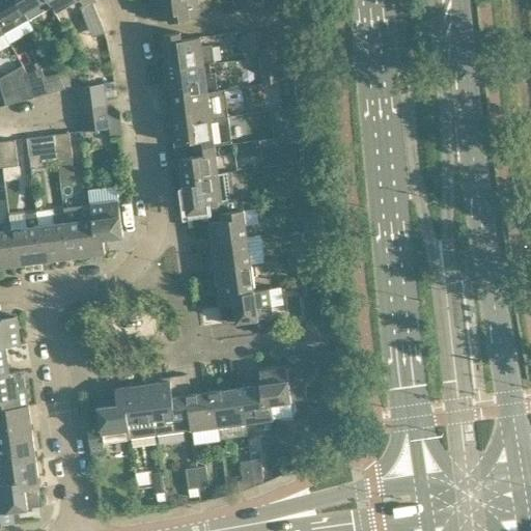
[(0,0),(0,23),(5,32),(29,19),(18,0),(0,0)]
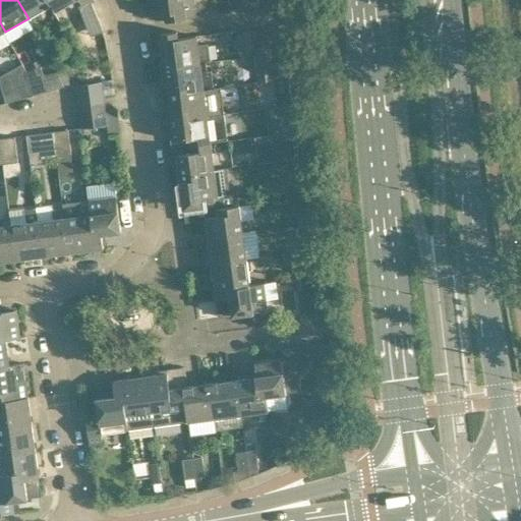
[(17,0),(29,18),(51,6),(47,0),(17,0)]
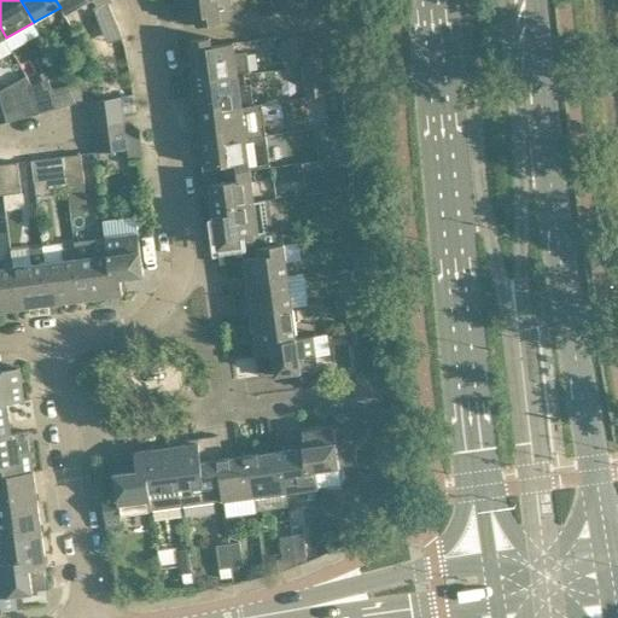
[(56,0),(60,7),(64,15),(89,0),(93,0),(99,9),(111,0),(56,0)]
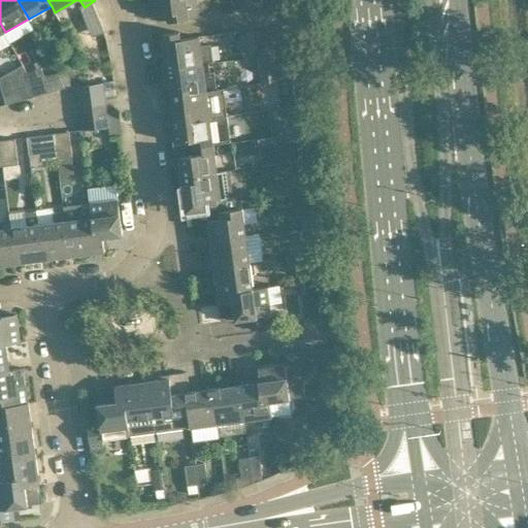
[(150,0),(153,15),(168,13),(169,22),(198,18),(195,0),(150,0)]
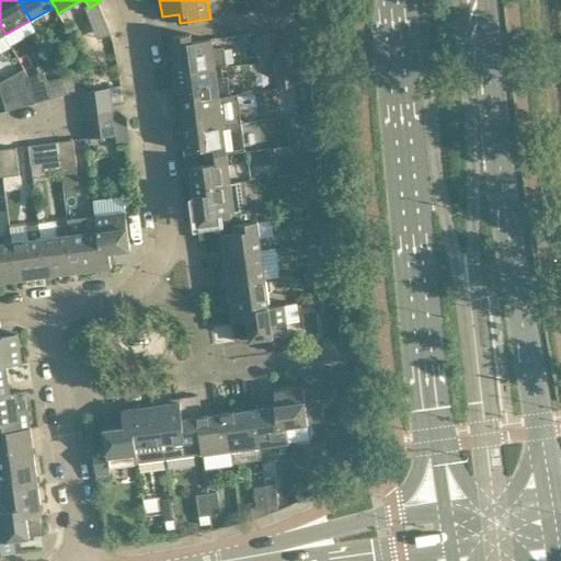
[(245,0),(247,10),(263,8),(262,0),(245,0)]
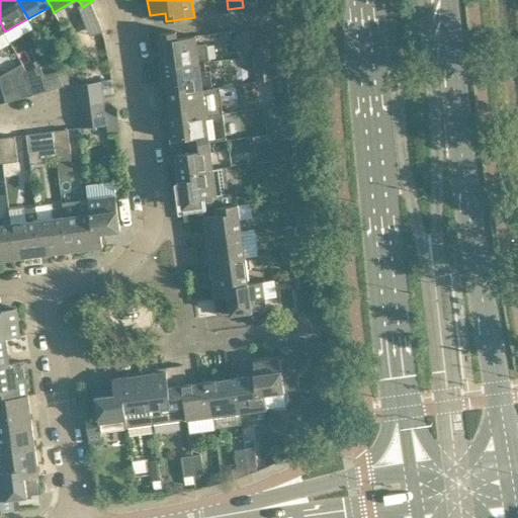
[(254,57),(255,57),(269,55),(266,29),(251,31),(254,57)]
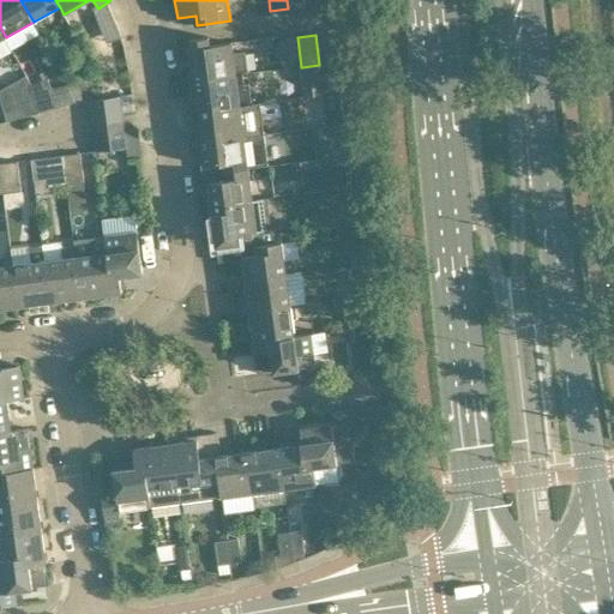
[(190,40),(194,71),(212,68),(214,77),(250,72),(246,52),(234,53),(233,42),(210,46),(209,36),(190,40)]
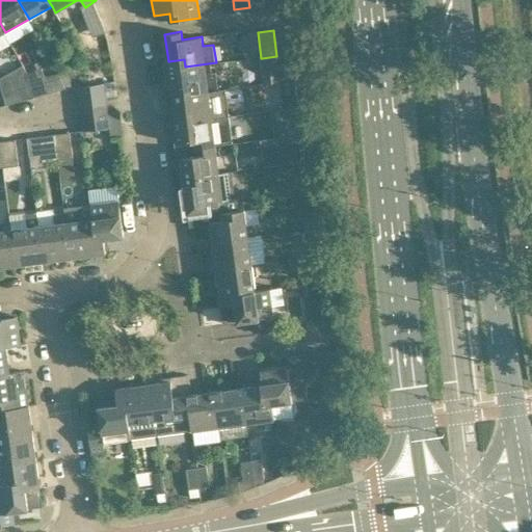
[(242,34),(245,60),(261,58),(258,32),(242,34)]
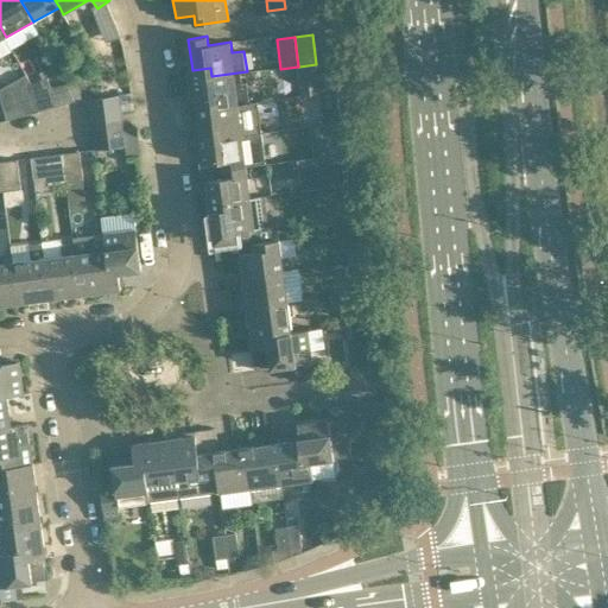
[(192,71),(188,71),(190,92),(191,92),(195,92),(196,99),(196,101),(214,99),(215,107),(238,103),(251,102),(248,82),(241,83),(240,73),(211,76),(210,68),(192,70),(192,71)]
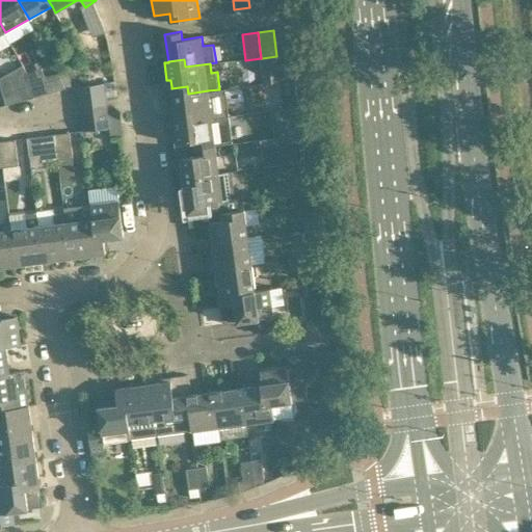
[(294,62),(277,64),(282,91),(282,92),(284,109),(299,106),(297,90),(294,62)]
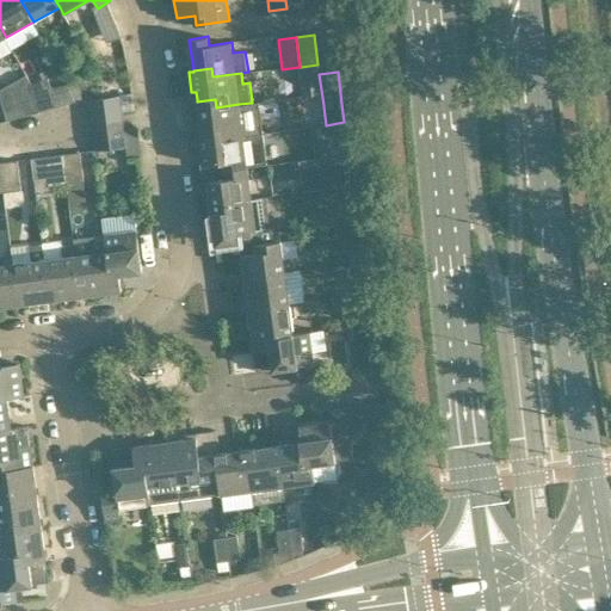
[(28,74),(0,88),(0,94),(7,121),(23,117),(41,112),(32,82),(28,74)]
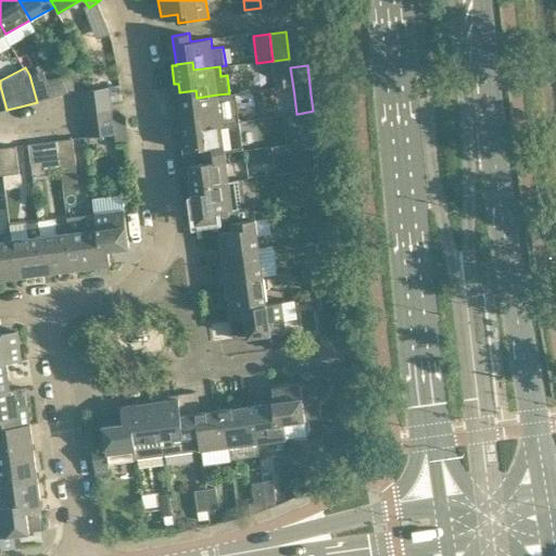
[(45,71),(29,75),(37,102),(52,98),(49,85),(45,71)]
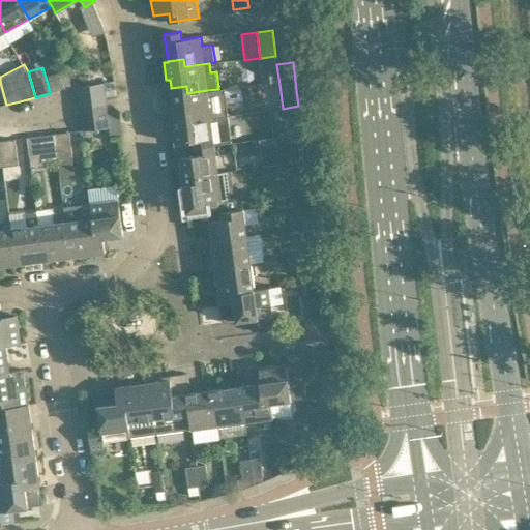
[(47,81),(50,93),(65,88),(60,77),(47,81)]
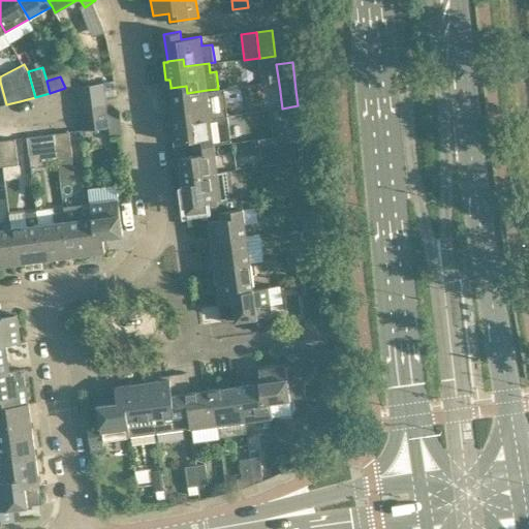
[(103,84),(78,86),(80,102),(105,99),(105,97),(117,95),(117,93),(117,91),(116,89),(116,87),(116,84),(115,82),(103,84)]
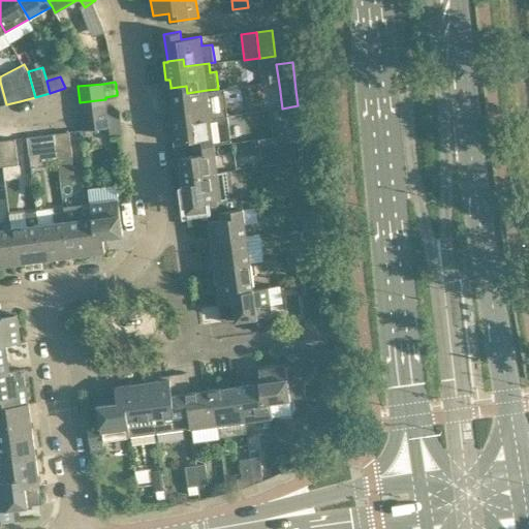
[(170,88),(166,89),(168,107),(174,106),(175,115),(190,113),(191,120),(211,117),(225,115),(227,115),(224,88),(218,89),(207,90),(187,93),(186,86),(170,88)]
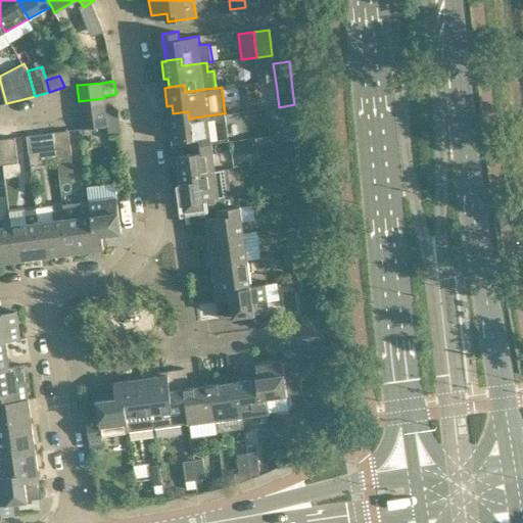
[(81,113),(83,129),(108,126),(106,110),(81,113)]
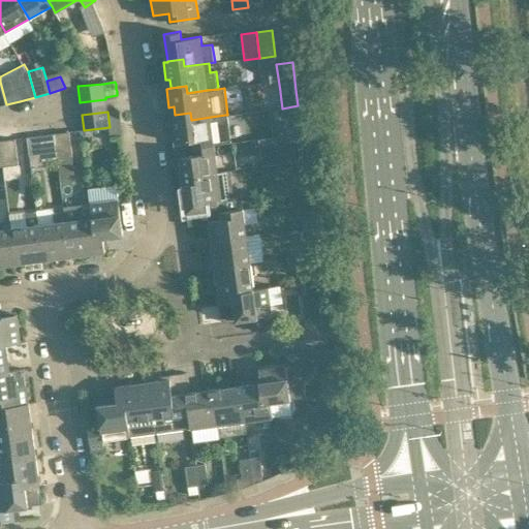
[(190,113),(175,115),(178,142),(193,141),(194,147),(214,145),(230,142),(227,115),(225,115),(211,117),(191,120),(190,113)]
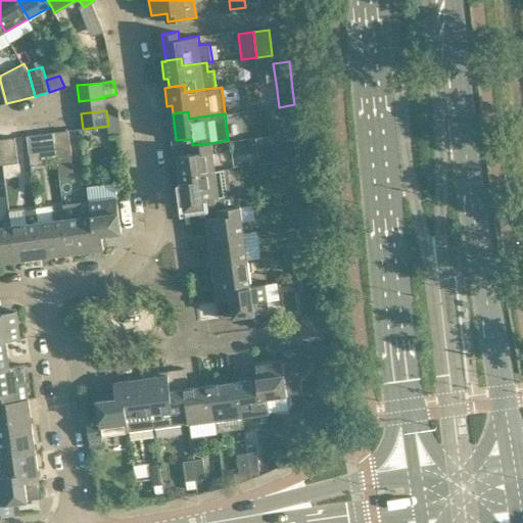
[(286,114),(288,133),(297,132),(295,113),(286,114)]
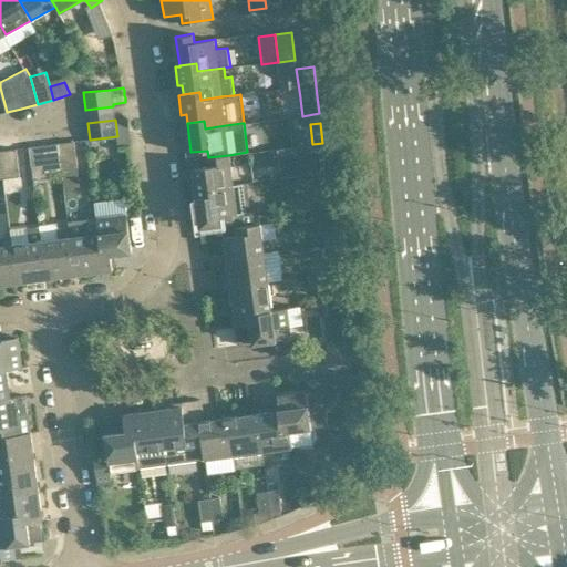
[(74,142),(59,143),(62,172),(79,169),(74,142)]
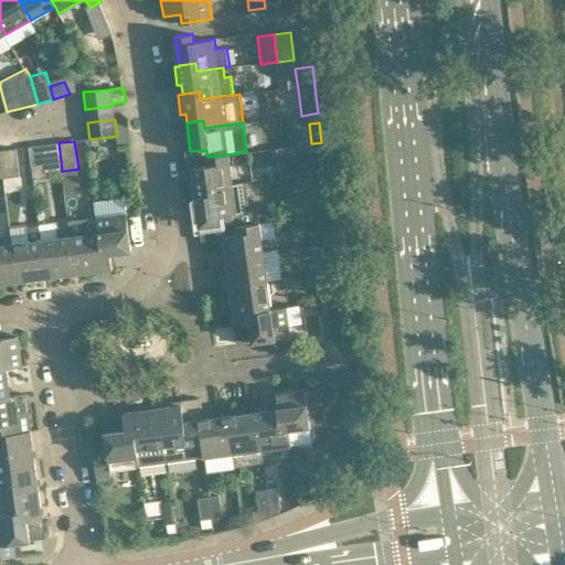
[(42,145),(29,147),(32,166),(43,164),(44,173),(62,171),(59,142),(42,145)]
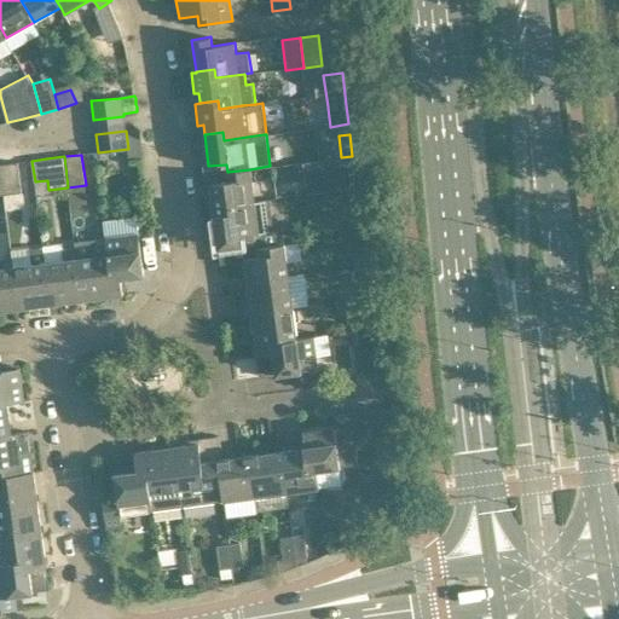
[(352,156),(341,157),(345,181),(356,180),(352,156)]
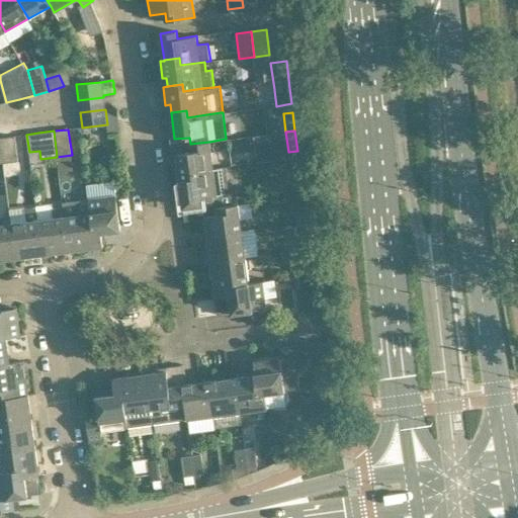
[(15,137),(0,139),(4,164),(19,162),(15,137)]
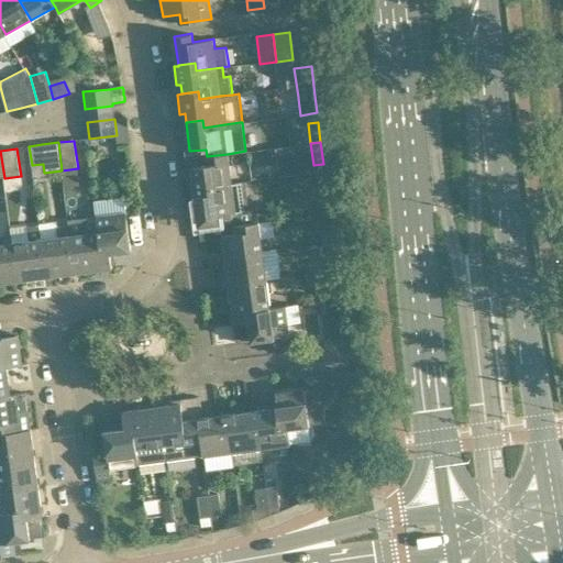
[(191,167),(195,196),(212,192),(211,185),(232,181),(228,154),(207,156),(206,150),(189,151),(189,152),(185,153),(187,167),(191,167)]
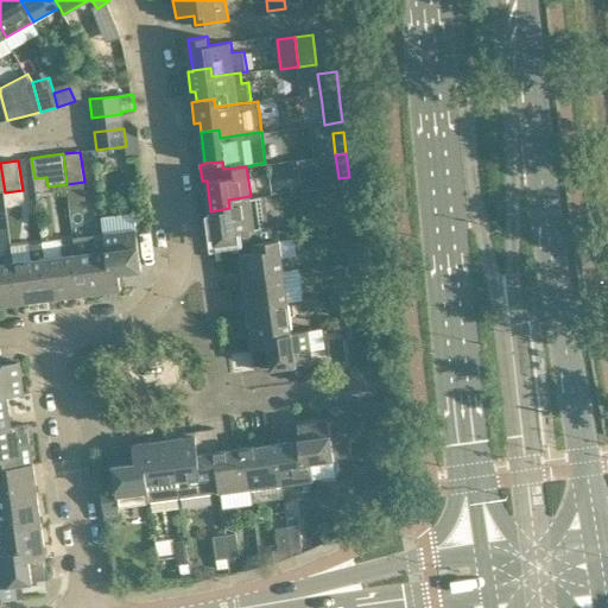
[(229,208),(210,211),(215,244),(217,260),(222,259),(222,258),(240,255),(240,253),(257,251),(257,242),(279,240),(277,222),(268,223),(265,196),(251,198),(251,196),(228,200),(229,208)]
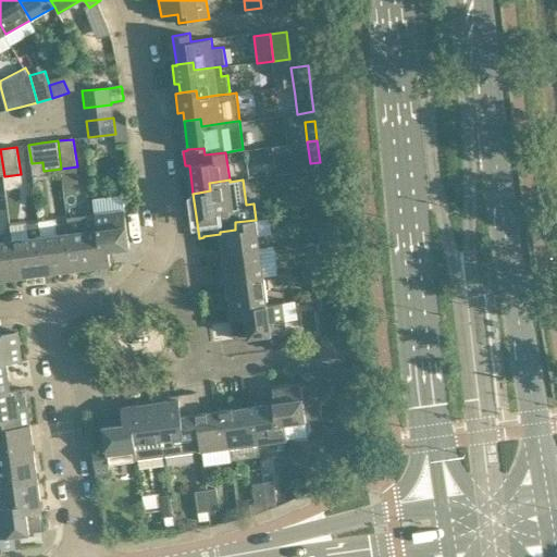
[(109,250),(130,247),(123,195),(94,199),(95,214),(100,251),(109,250)]
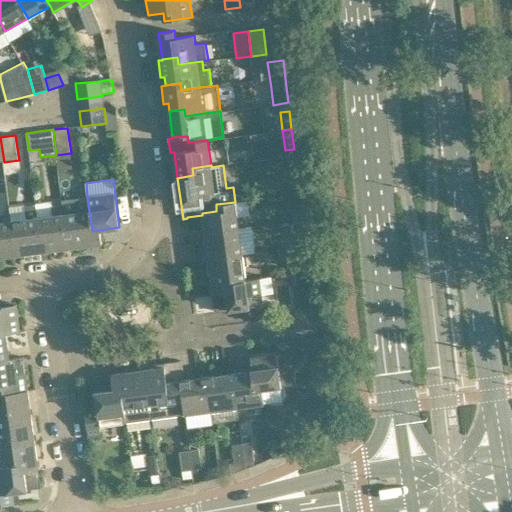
[(77,198),(62,200),(63,205),(63,206),(64,214),(64,216),(66,229),(73,228),(75,247),(102,244),(100,230),(92,231),(87,197),(77,198)]
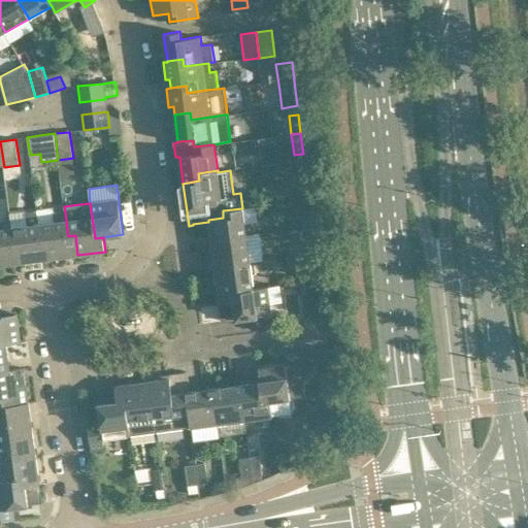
[(300,208),(302,228),(312,226),(310,206),(300,208)]
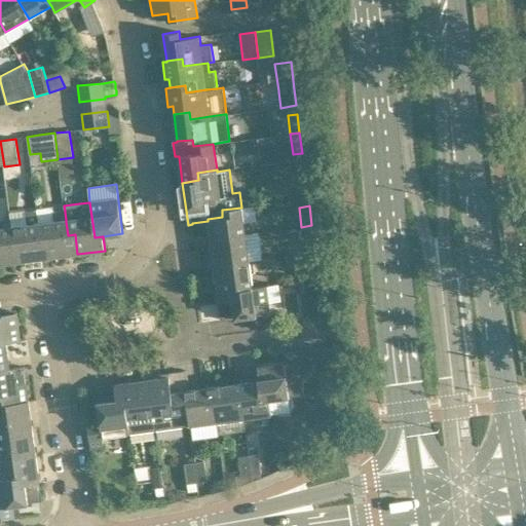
[(222,217),(208,219),(208,221),(208,222),(211,246),(232,243),(231,235),(246,234),(254,233),(253,221),(243,222),(241,208),(222,210),(222,217)]
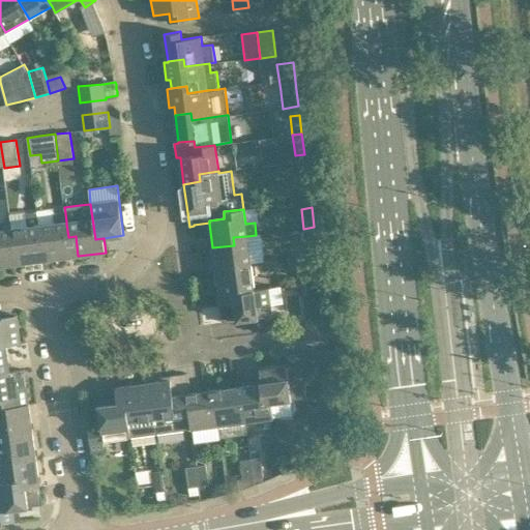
[(26,227),(11,229),(13,244),(21,243),(24,263),(51,260),(49,239),(41,240),(39,225),(37,210),(25,212),(26,227)]
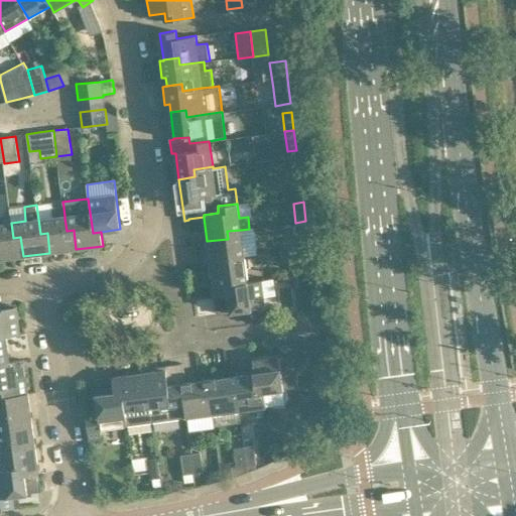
[(53,217),(38,219),(40,234),(47,233),(49,253),(76,249),(74,230),(67,231),(65,218),(65,216),(63,208),(63,207),(52,208),(53,217)]
